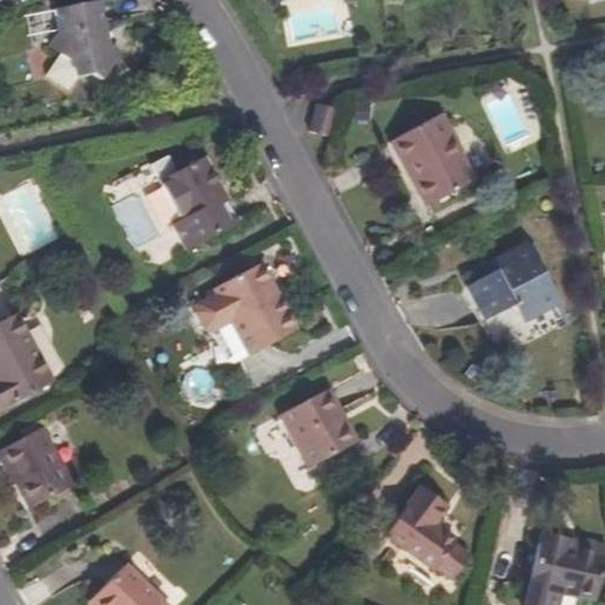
[(62,31),(54,43),(63,50),(48,74),(67,88),(76,75),(95,73),(102,77),(121,51),(101,37),(107,27),(102,0),(58,7),(62,31)]
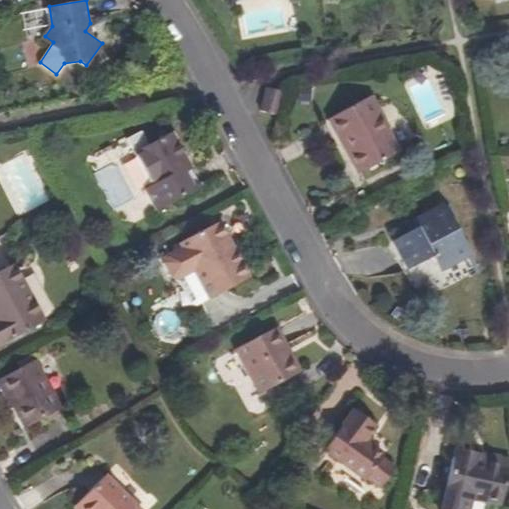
[(285,91),(268,87),(263,108),(279,113),(285,91)]
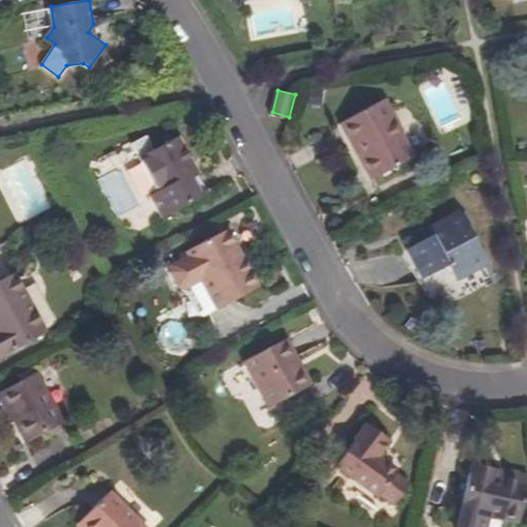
[(358,140),(377,176),(415,154),(403,130),(404,129),(387,97),(343,121),(353,142),(358,140)]
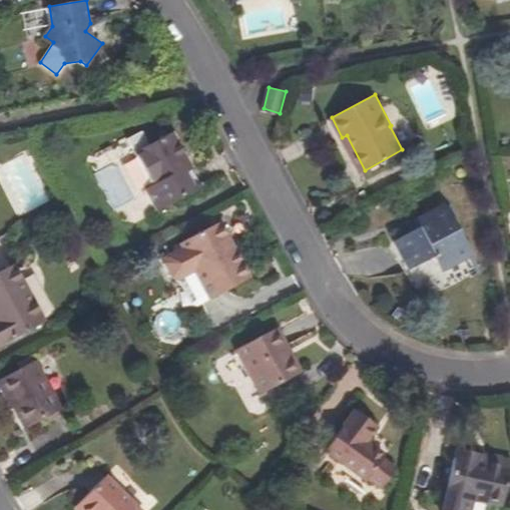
[(198,188),(186,167),(191,164),(173,131),(136,150),(154,184),(148,188),(159,208),(198,188)]
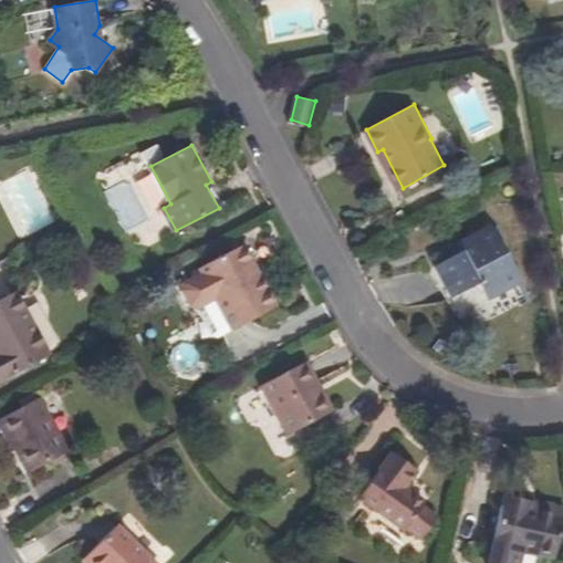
[(383,149),(377,152),(398,190),(403,188),(383,149)]
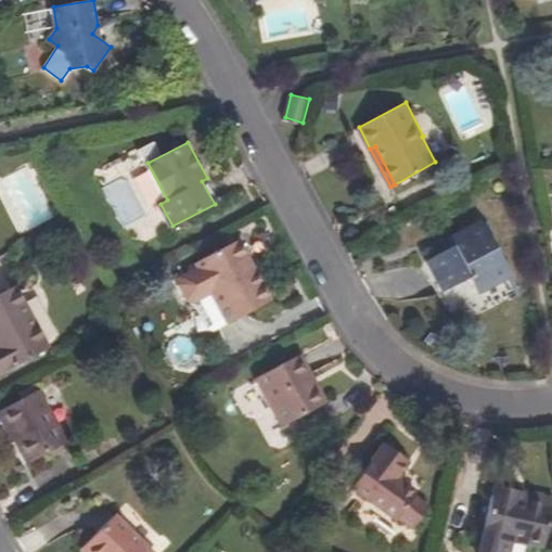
[(167,200),(148,163),(118,178),(106,204),(112,214),(122,216),(128,228),(163,231),(172,226),(161,204),(167,200)]
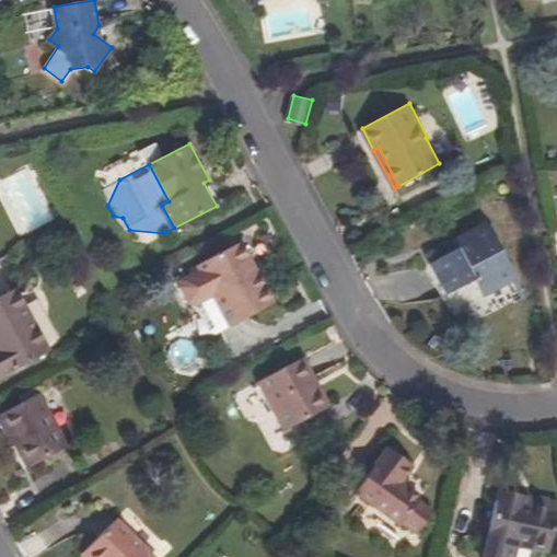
[(204,183),(217,206),(221,204),(209,180),(204,183)]
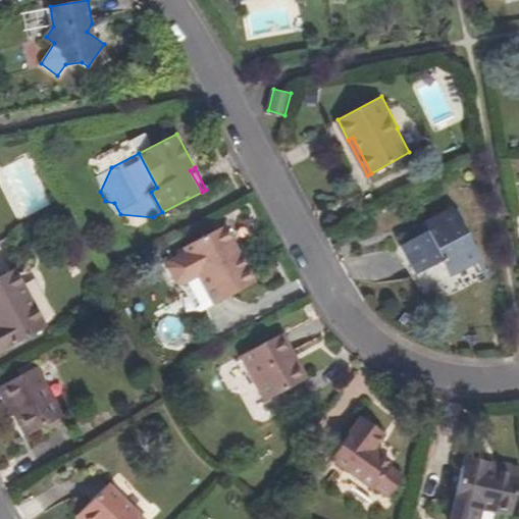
[(38,169),(11,177),(22,211),(49,203),(38,169)]
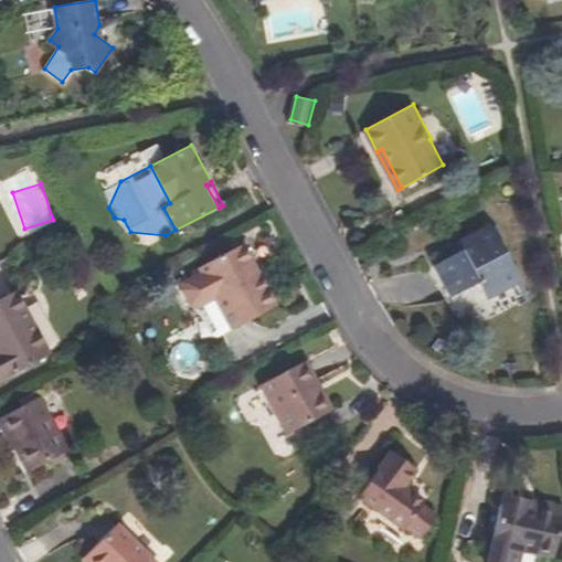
[(492,224),(467,237),(472,246),(464,251),(438,264),(455,294),(479,283),(488,299),(522,281),(492,224)]
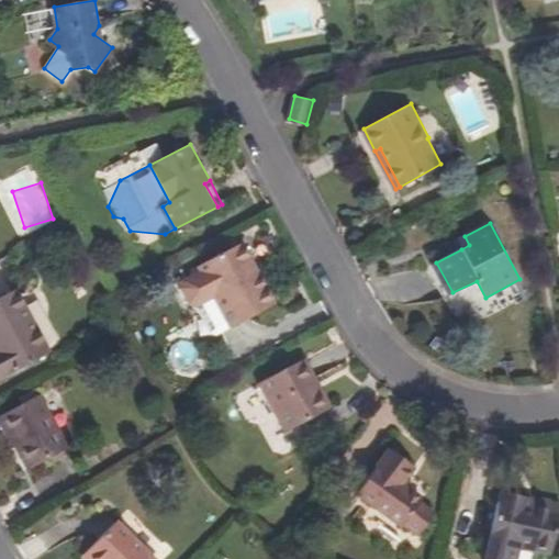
[(456,241),(461,249),(469,245),(465,236),(456,241)]
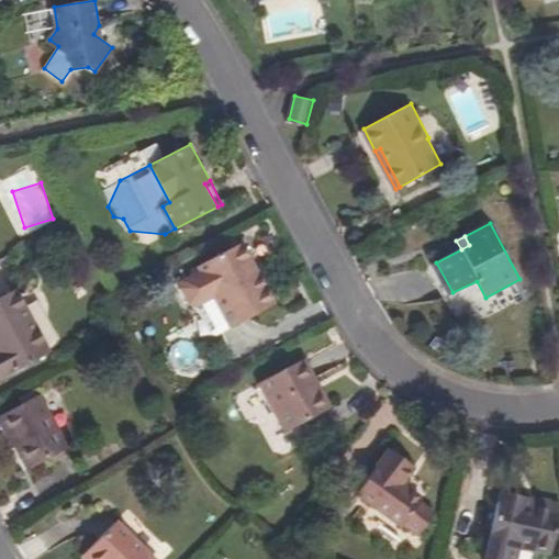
[(183,279),(181,288),(190,303),(197,304),(214,295),(231,326),(277,302),(244,242),(198,266),(200,270),(183,279)]
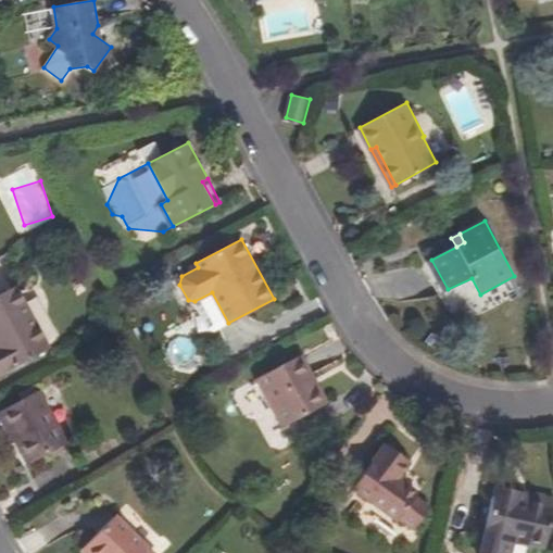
[(15,286),(0,293),(0,375),(49,348),(15,286)]
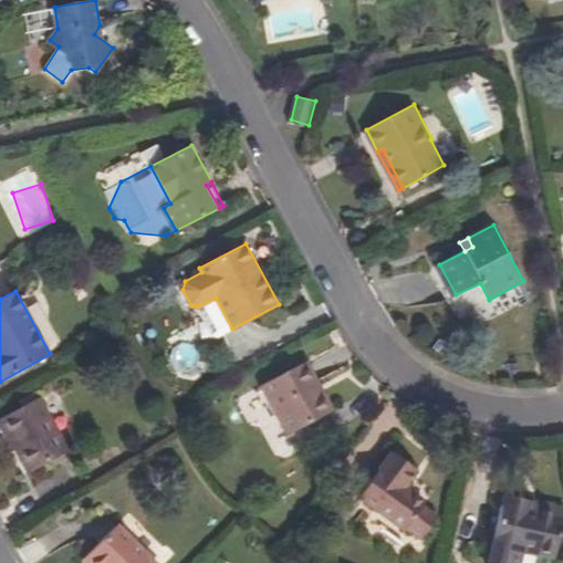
[(289,457),(313,442),(304,426),(334,409),(309,361),(263,384),(287,428),(270,438),(278,452),(289,457)]
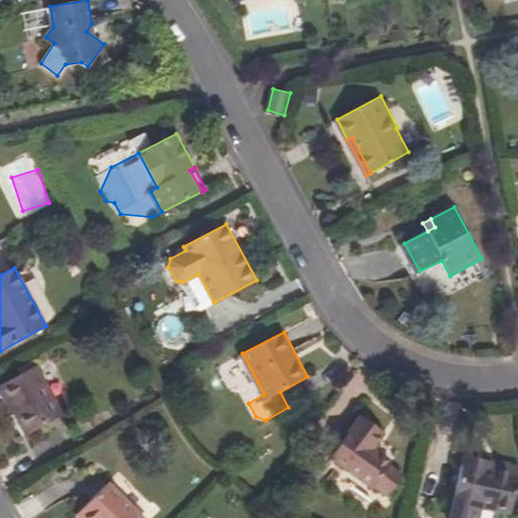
[(37,365),(1,386),(27,434),(63,413),(37,365)]
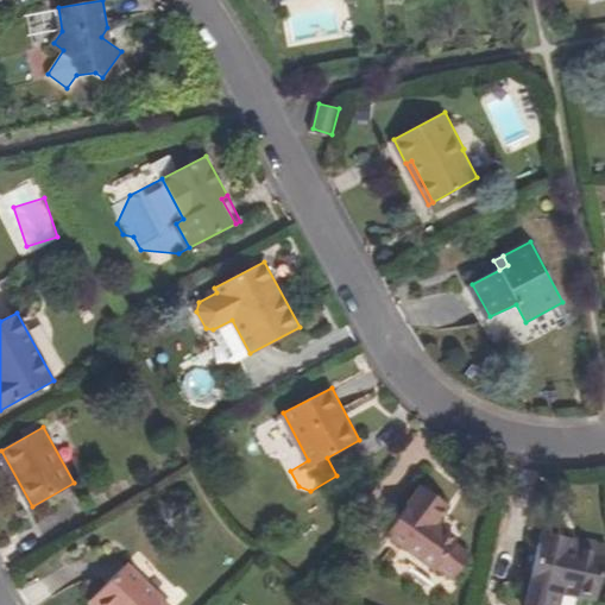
[(443,529),(438,523),(441,517),(451,505),(423,485),(389,533),(438,568),(440,565),(455,577),(473,554),(457,541),(458,539),(443,529)]
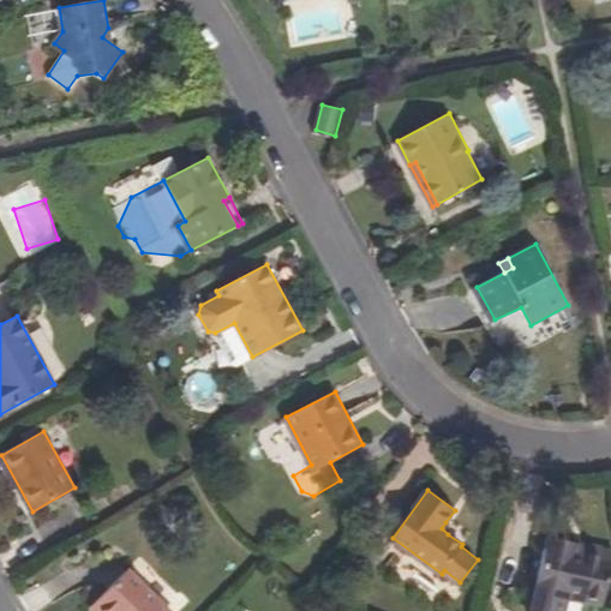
[(445,522),(442,528),(448,534),(453,527),(445,522)]
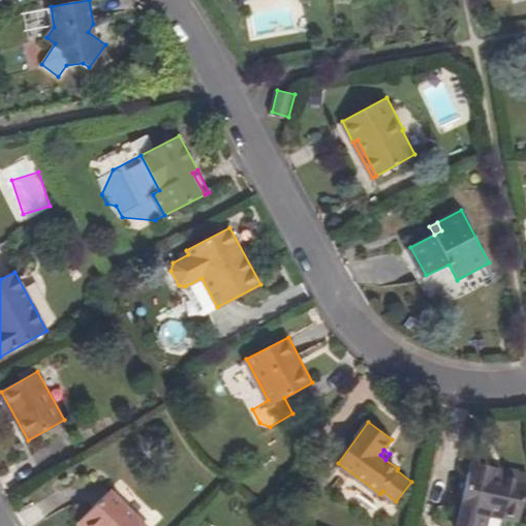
[(498,467),(473,461),(463,508),(459,525),(486,525),(489,514),(519,521),(525,495),(525,482),(497,474),(498,467)]
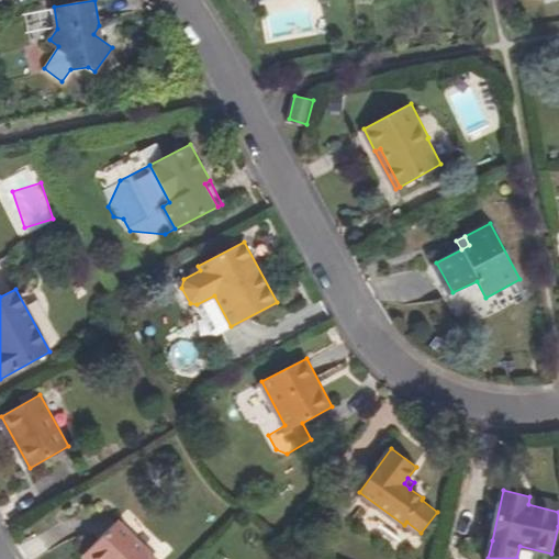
[(156,558),(118,521),(87,551),(93,558),(156,558)]
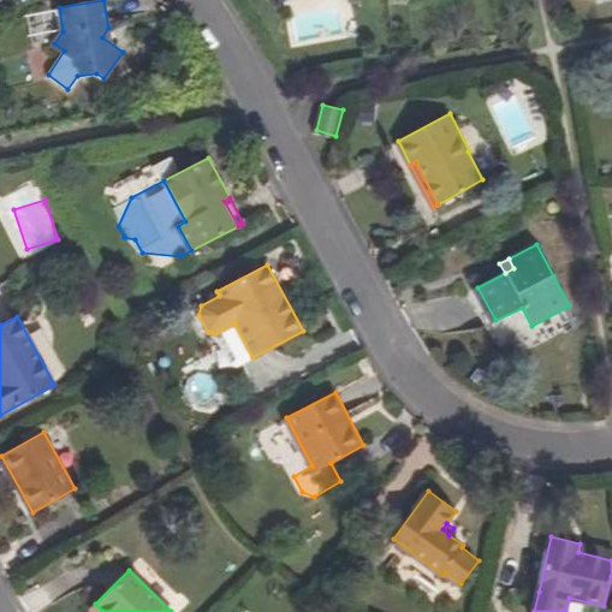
All buildings are outlined.
